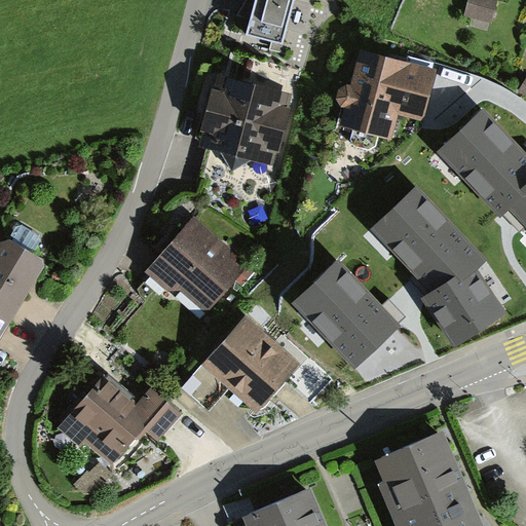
[(294,0),(256,0),(247,34),(283,44),(294,0)]
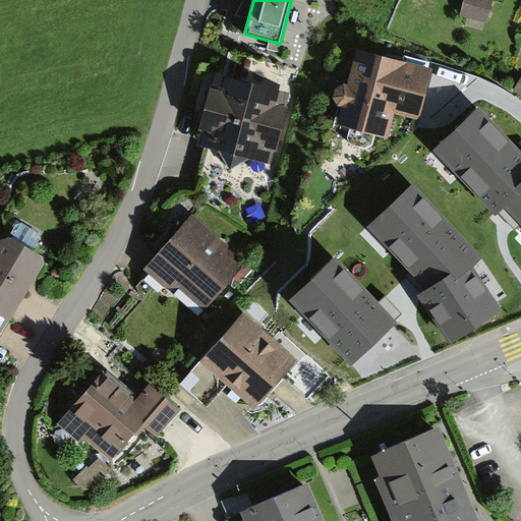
[(489,0),(487,0),(466,0),(464,13),(486,17),(489,0)]
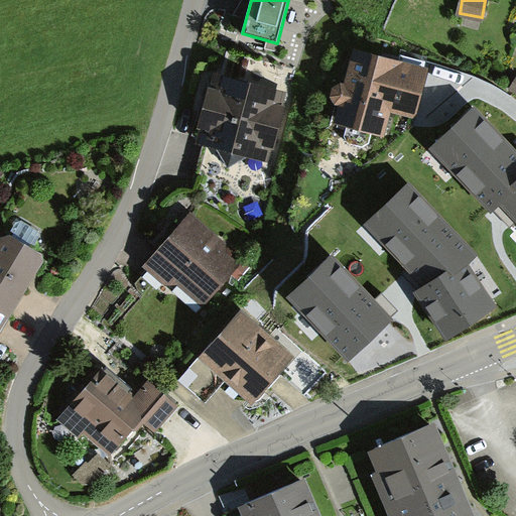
[(348,87),(390,98),(414,105),(423,72),(357,53),(348,87)]
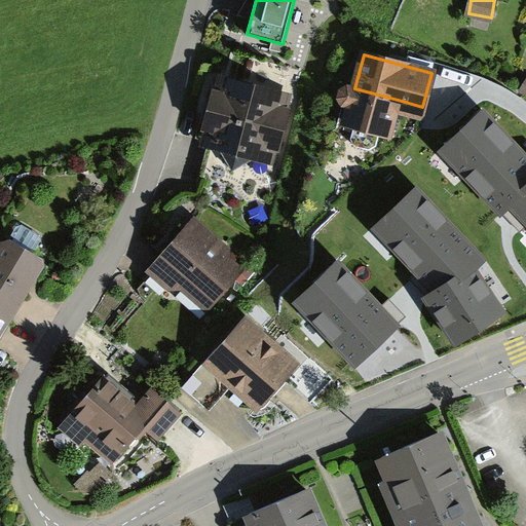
[(284,98),(224,82),(221,96),(217,95),(209,127),(212,128),(209,142),(268,157),(271,145),(275,145),(284,112),(280,111),(284,98)]
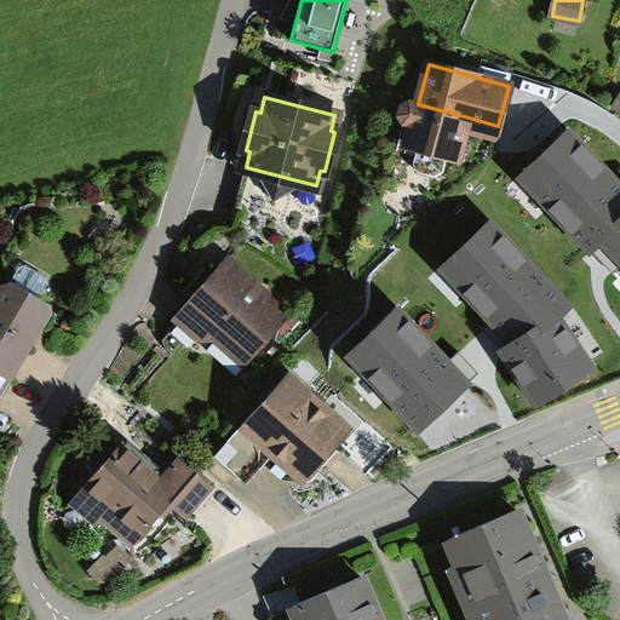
[(469,118),(418,104),(411,103),(402,107),(400,115),(405,122),(413,125),(408,145),(419,148),(415,164),(419,171),(435,174),(442,171),(446,155),(458,158),(469,118)]
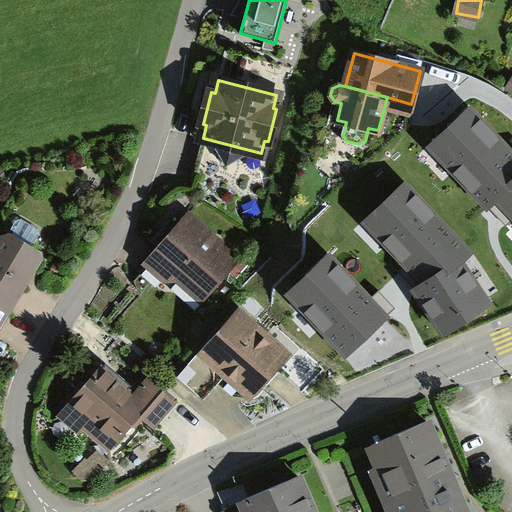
[(511,152),(470,108),(430,145),(489,208),(498,199),(511,214),(511,152)]
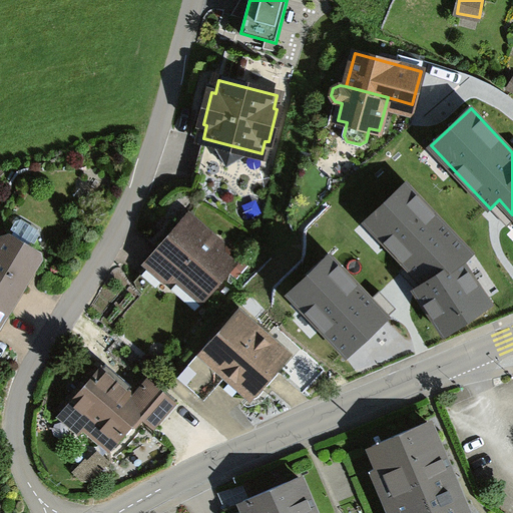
[(406,183),(366,221),(424,283),(416,289),(446,334),(491,305),(463,263),(472,253),(406,183)]
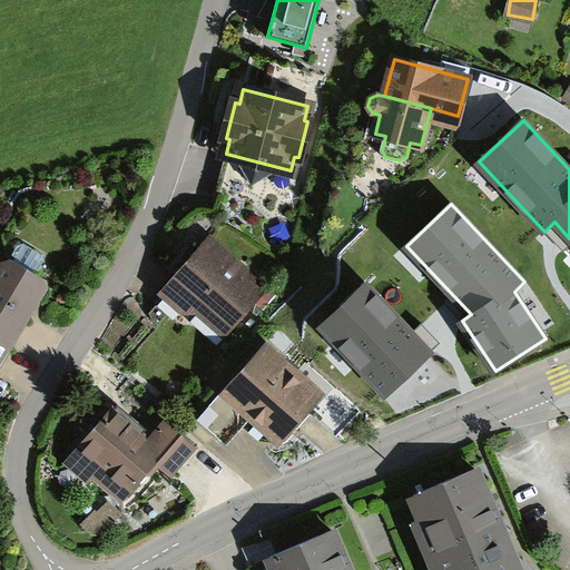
[(0,343),(9,349),(28,315),(27,306),(31,300),(38,298),(45,288),(42,281),(31,274),(35,268),(38,271),(45,261),(42,255),(23,244),(18,245),(12,255),(16,256),(12,263),(3,263),(0,267),(0,343)]
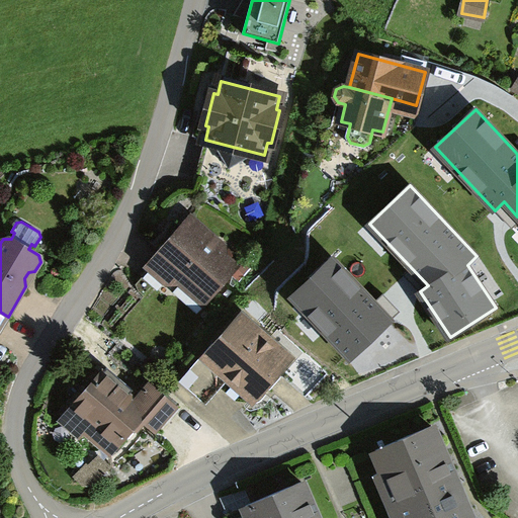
[(185,226),(149,268),(165,282),(194,280),(209,294),(233,267),(222,258),(221,243),(206,244),(185,226)]
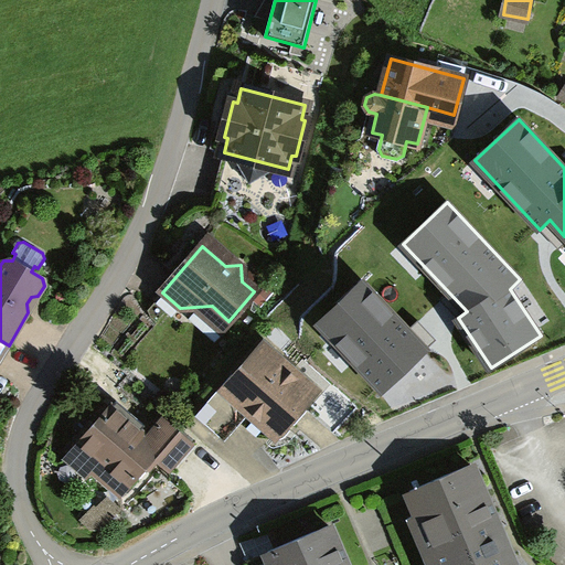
[(364,280),(319,322),(383,392),(428,350),(364,280)]
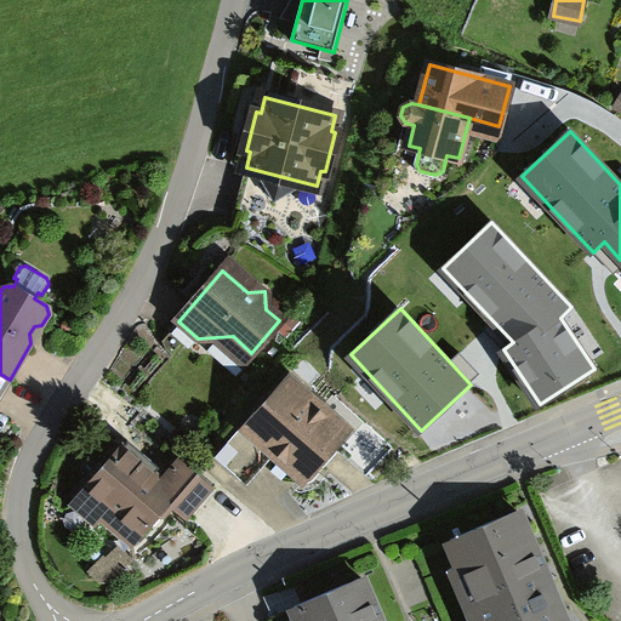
[(290,381),(262,414),(317,461),(346,429),(290,381)]
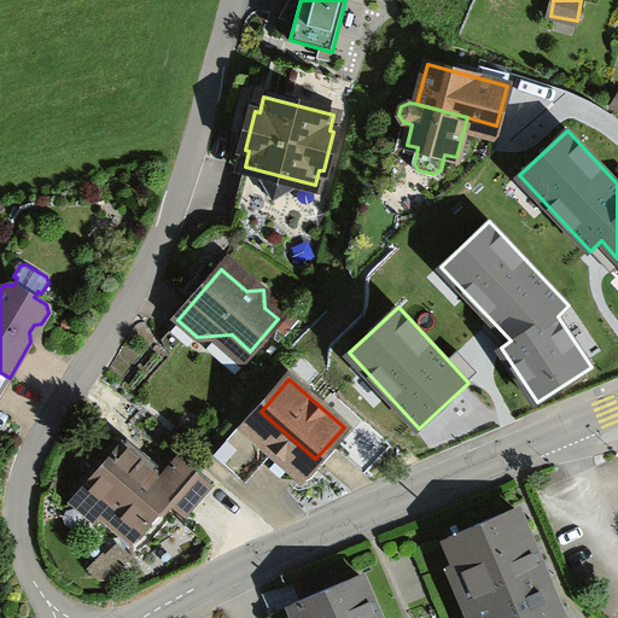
[(302,474),(315,459),(261,412),(246,427),(243,423),(215,454),(242,477),(268,447),(302,474)]
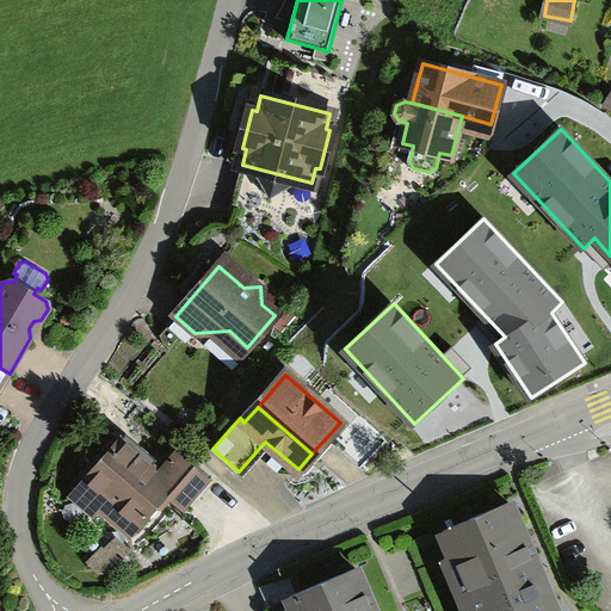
[(107,516),(153,466),(156,460),(125,432),(71,494),(96,516),(100,510),(107,516)]
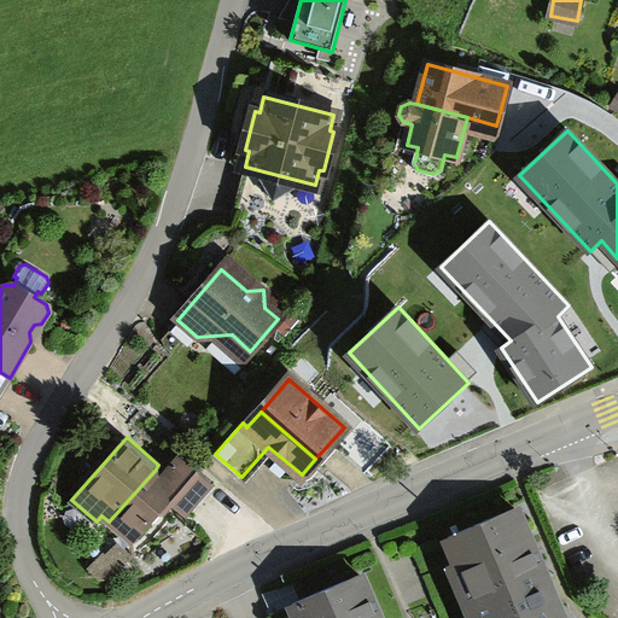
[(155,471),(109,522),(132,542),(170,499),(187,512),(210,485),(179,458),(162,477),(155,471)]
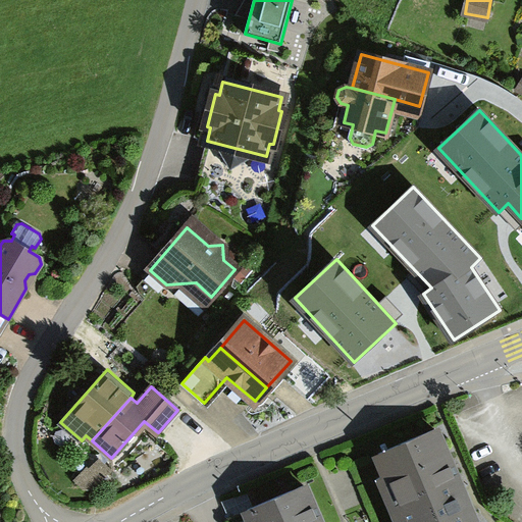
[(474,521),(435,429),(378,454),(387,473),(392,471),(399,490),(396,491),(408,521),(474,521)]
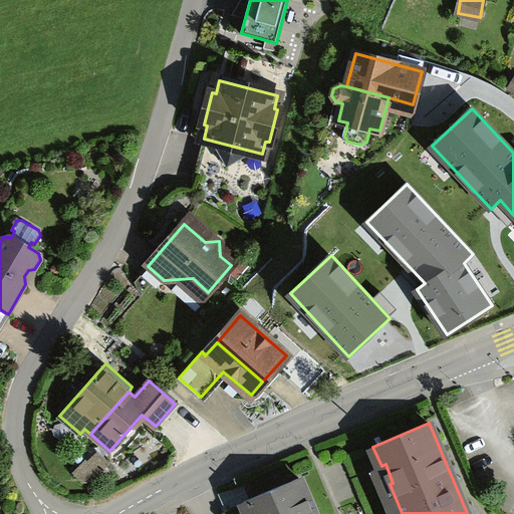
[(86,462),(75,473),(82,481),(91,481),(108,464),(99,454),(88,464),(86,462)]
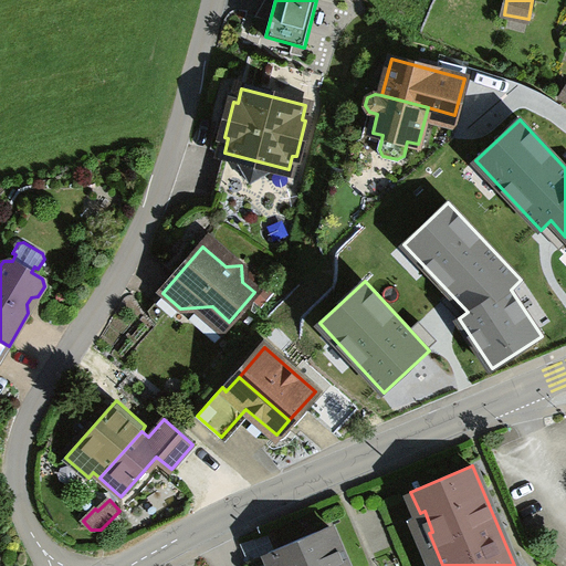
[(346,565),(329,526),(268,552),(273,565),(346,565)]
